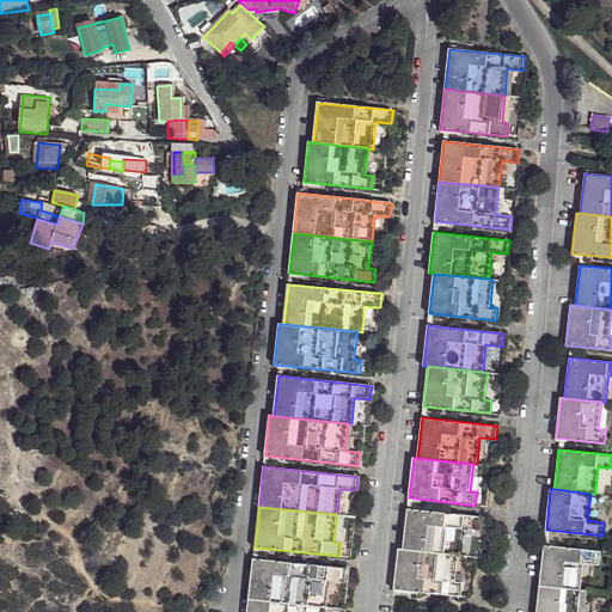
[(483,516),(408,508),(403,549),(458,555),(463,555),(465,530),(482,531),(483,516)]
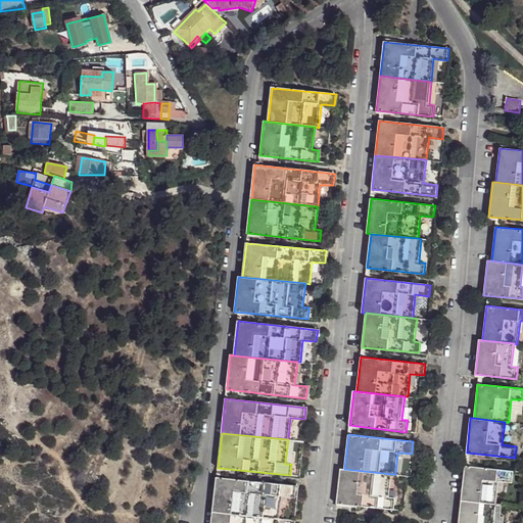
[(513,471),(465,466),(461,501),(495,505),(498,481),(512,483),(513,471)]
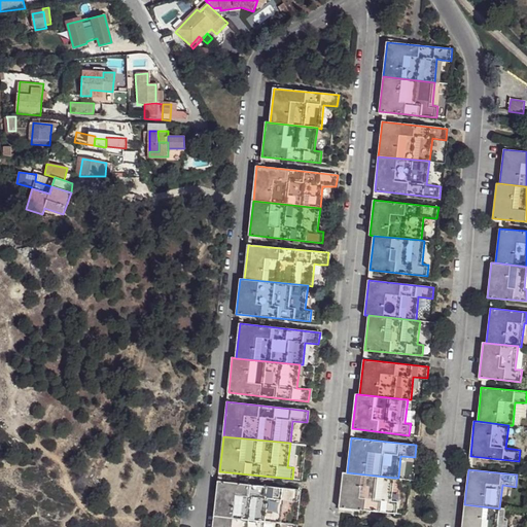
[(347,472),(343,472),(340,507),(397,513),(398,501),(392,501),(394,478),(347,472)]
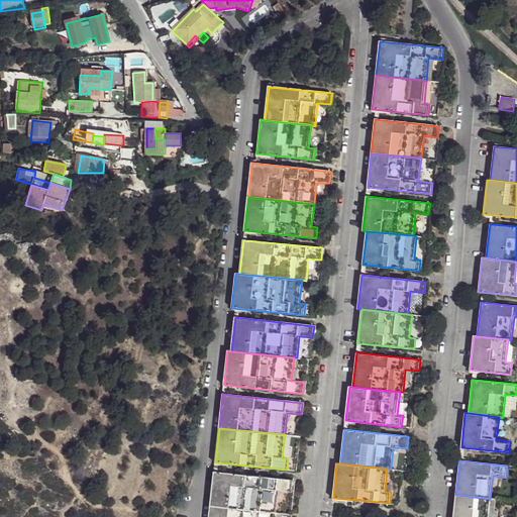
[(293,481),(214,472),(210,506),(277,513),(279,491),(292,492),(293,481)]
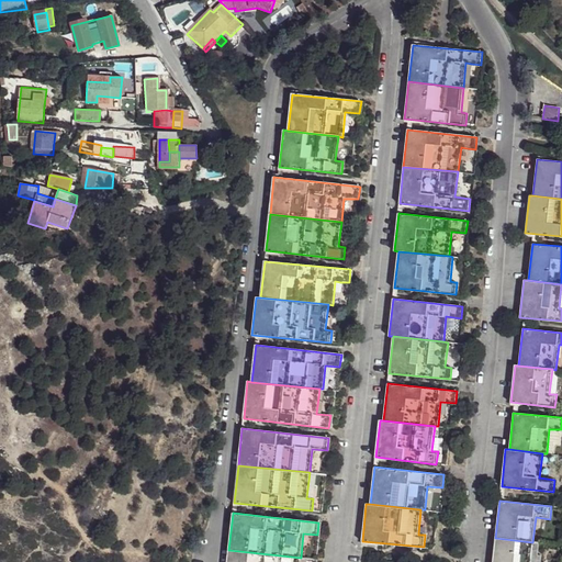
[(530,561),(532,542),(495,538),(492,561),(530,561)]
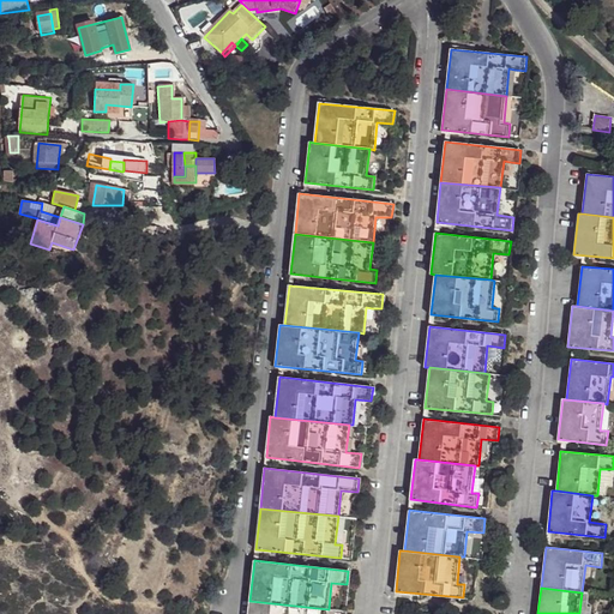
[(326,613),(329,609),(250,601),(247,613),(326,613)]
